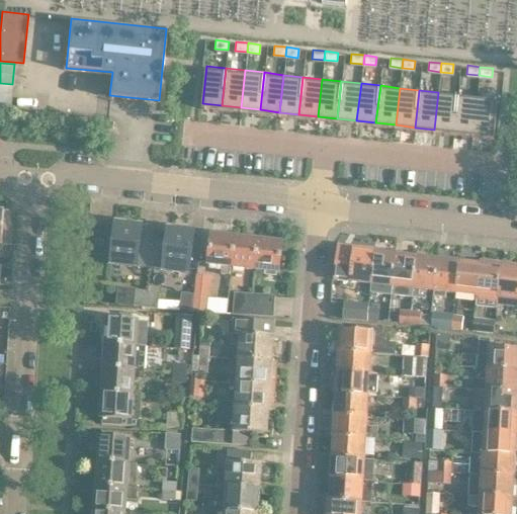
[(457,94),(438,92),(434,130),(453,132),(457,94)]
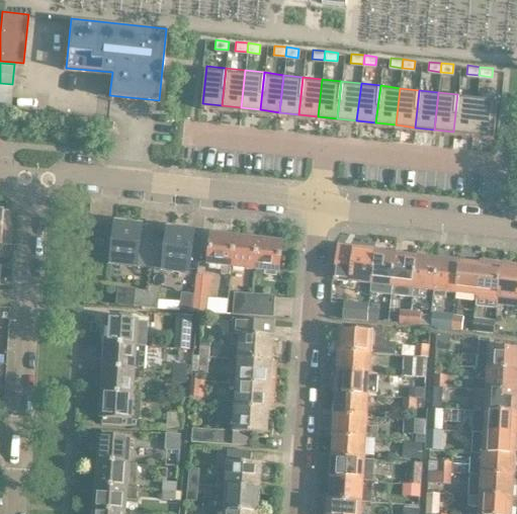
[(457,94),(453,132),(472,134),(477,96),(457,94)]
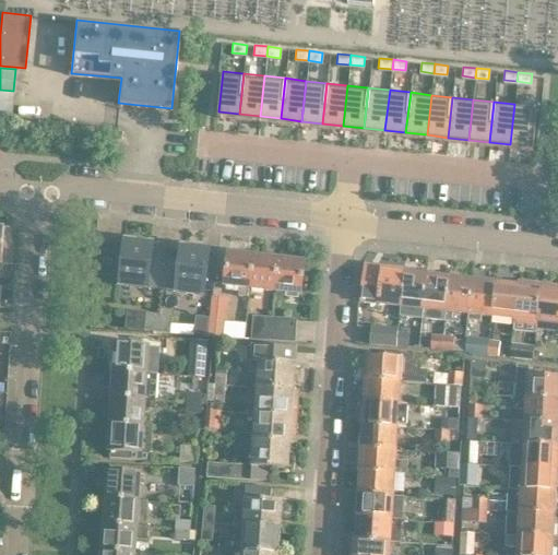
[(510,144),(531,146),(535,106),(514,104),(510,144)]
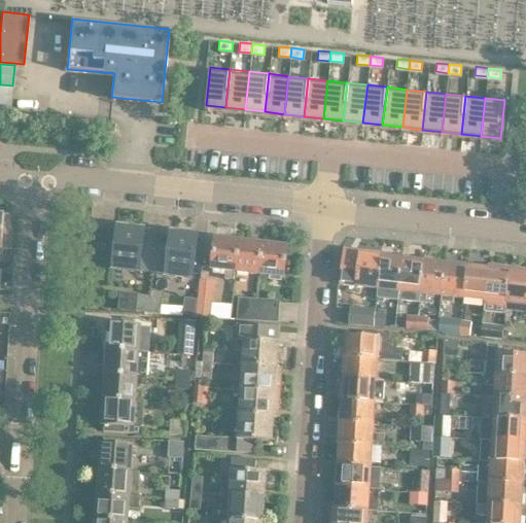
[(13,213),(0,212),(0,245),(11,246),(13,213)]
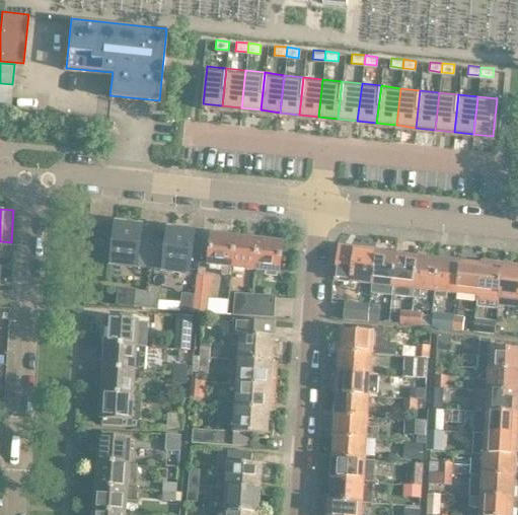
[(137,264),(150,265),(153,235),(140,234),(141,224),(135,223),(135,219),(119,217),(119,221),(115,221),(113,240),(108,240),(107,256),(111,256),(111,262),(137,265),(137,264)]
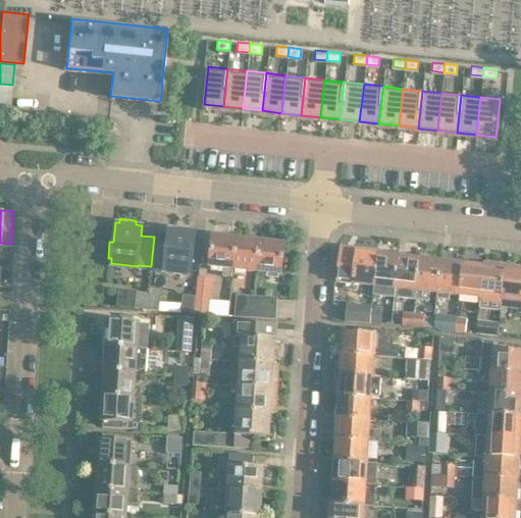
[(154,237),(151,266),(164,268),(164,269),(190,272),(195,231),(191,230),(192,226),(175,224),(174,228),(168,228),(167,239),(154,237)]
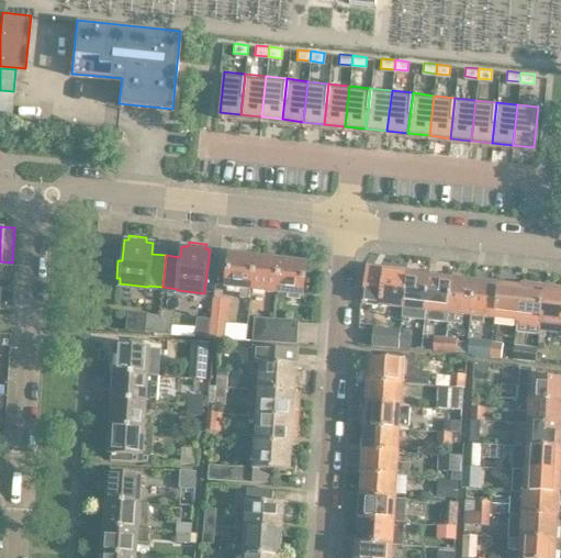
[(255,254),(228,250),(225,285),(238,286),(237,293),(250,296),(250,287),(255,254)]
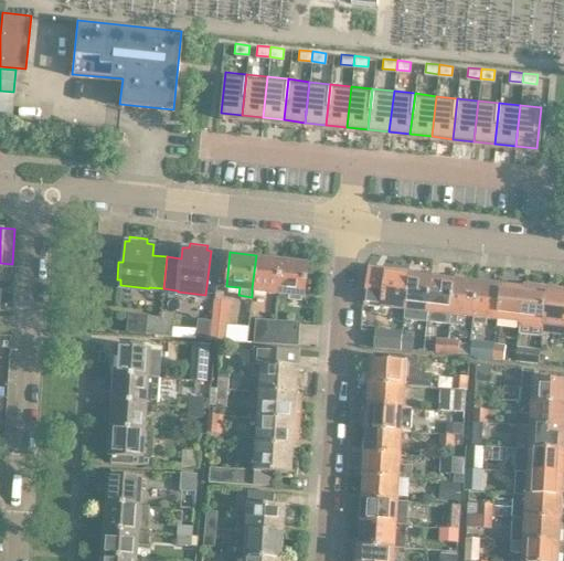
[(256,255),(252,288),(277,292),(282,258),(256,255)]
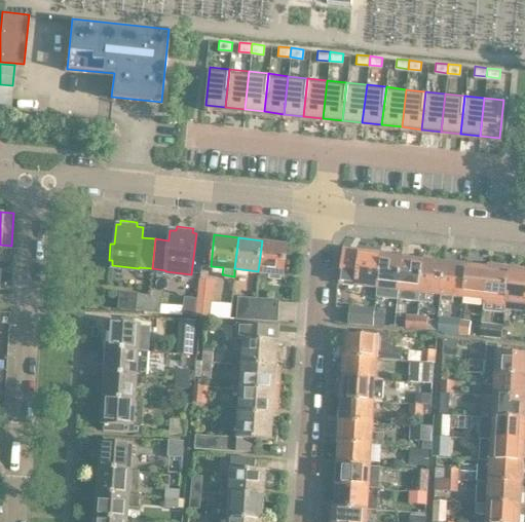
[(262,240),(258,271),(283,273),(286,243),(262,240)]
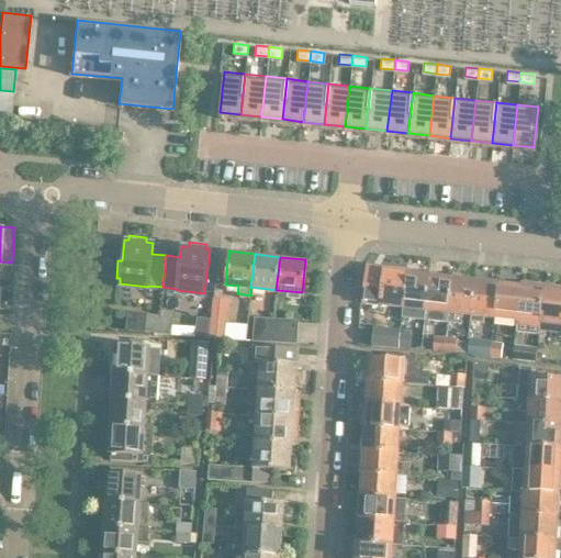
[(366,301),(402,304),(406,270),(381,268),(380,278),(369,277),(366,301)]
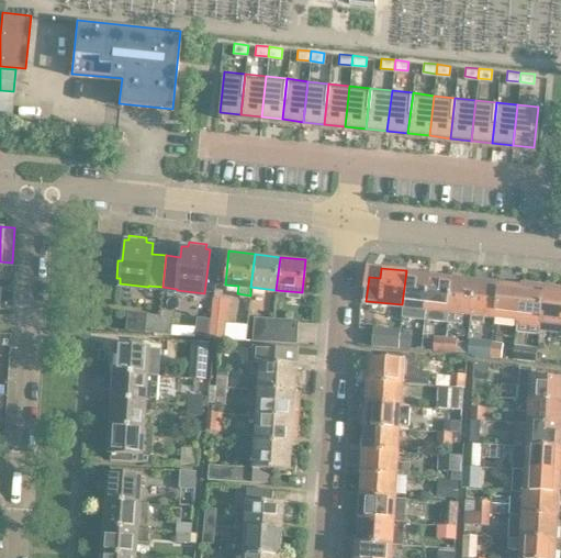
[(416,307),(425,308),(428,274),(406,270),(402,304),(402,311),(415,313),(416,307)]
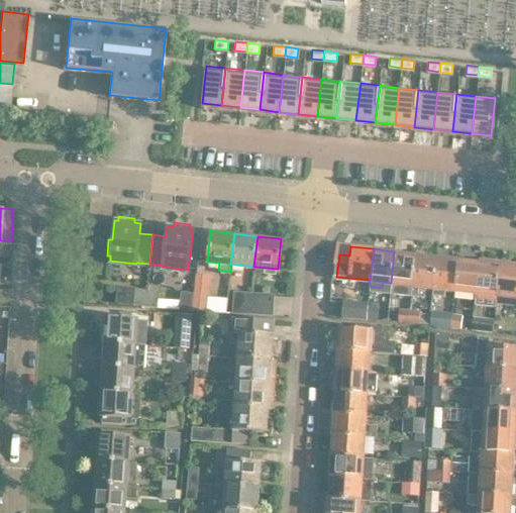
[(424,287),(433,288),(436,257),(424,254),(424,250),(416,249),(415,253),(412,285),(411,294),(423,295),(424,287)]
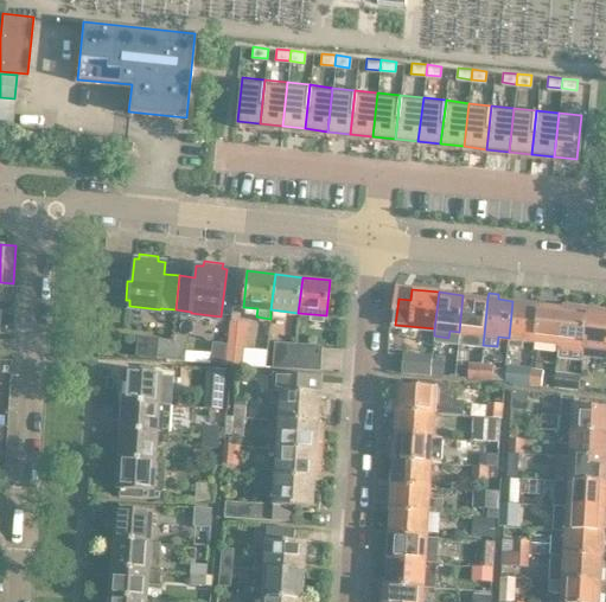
[(483,345),(484,334),(488,298),(463,295),(459,332),(458,341),(483,345)]
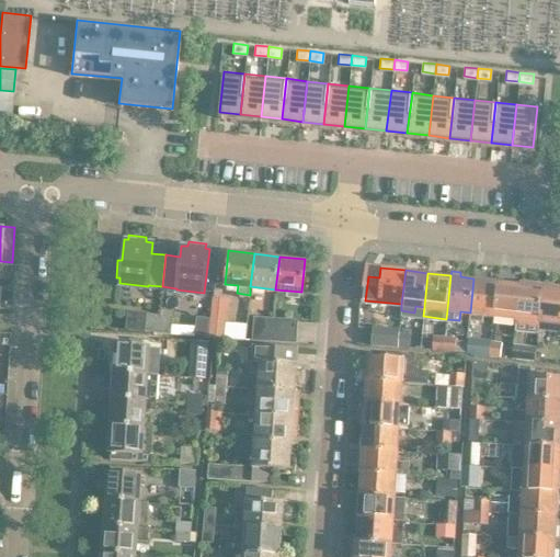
[(496,281),(473,279),(470,313),(469,316),(481,317),(481,314),(492,315),(496,281)]
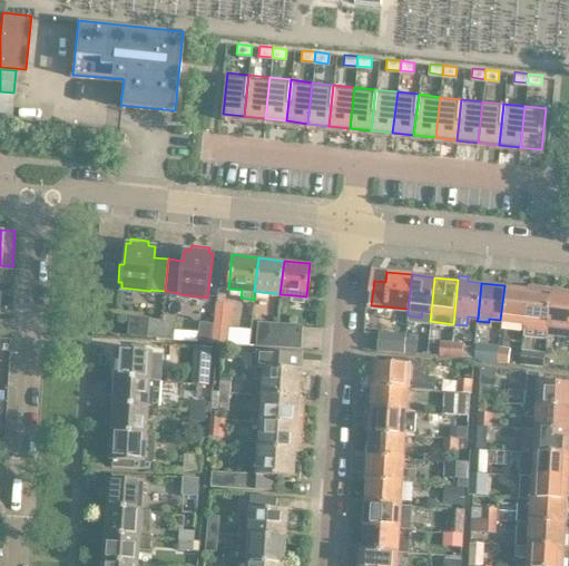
[(546,332),(547,325),(551,288),(528,284),(528,288),(523,322),(522,333),(546,337),(546,332)]
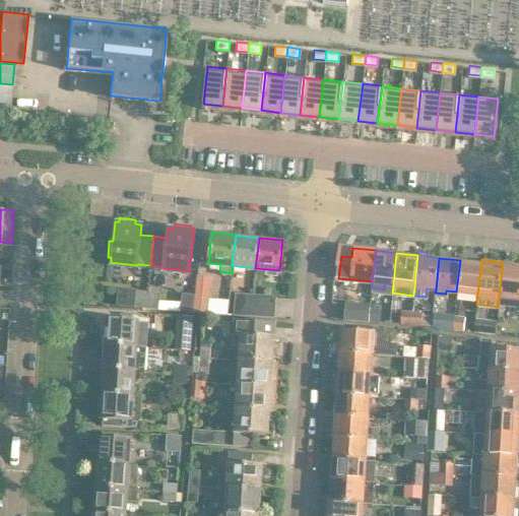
[(456,292),(477,294),(481,262),(460,260),(456,292)]
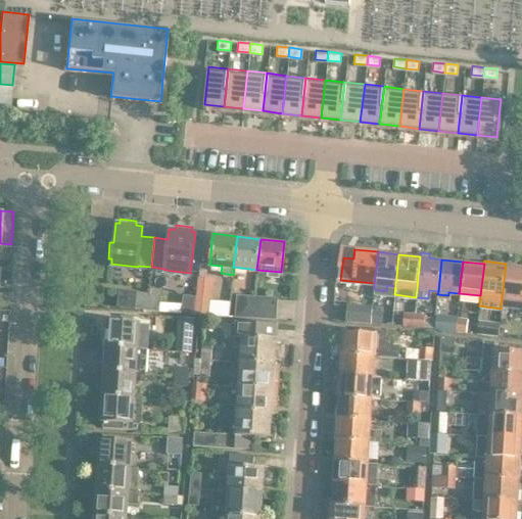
[(521,265),(506,264),(502,298),(501,304),(521,307),(521,265)]
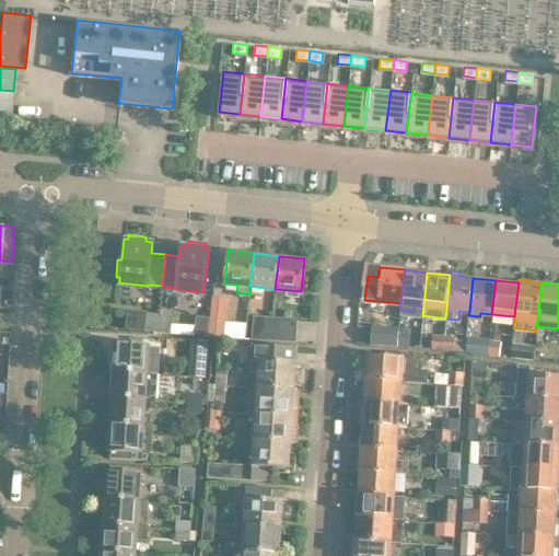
[(223,331),(225,308),(226,298),(211,296),(208,334),(222,336),(242,337),(243,332),(223,331)]
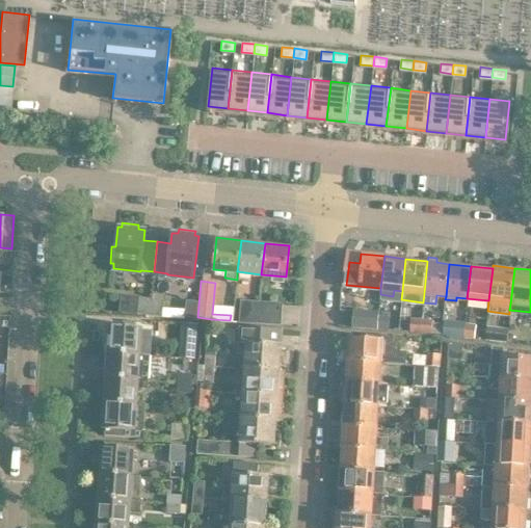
[(136,313),(149,314),(150,297),(137,296),(136,313)]
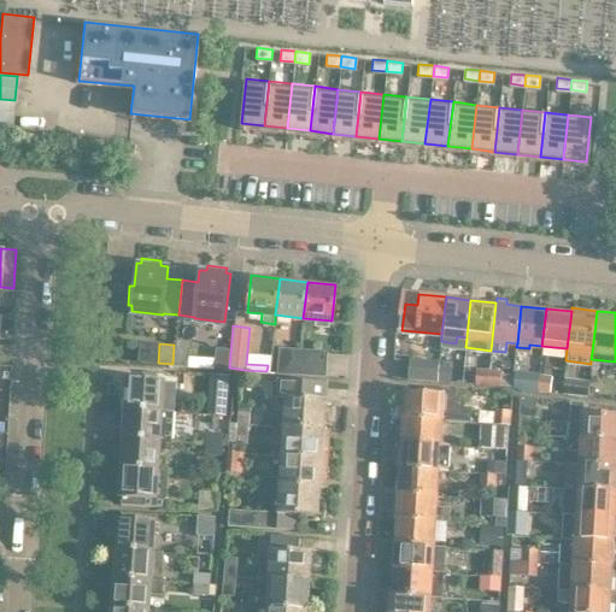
[(188,346),(174,345),(172,364),(187,365),(188,346)]
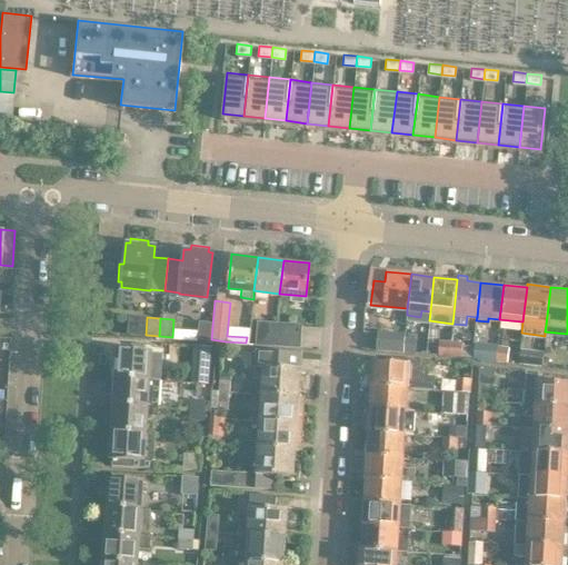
[(256,319),(255,331),(300,334),(301,321),(256,319)]
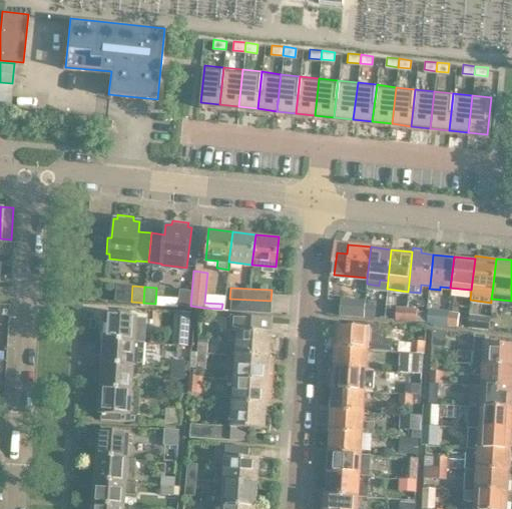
[(208,290),(208,303),(225,304),(226,291),(208,290)]
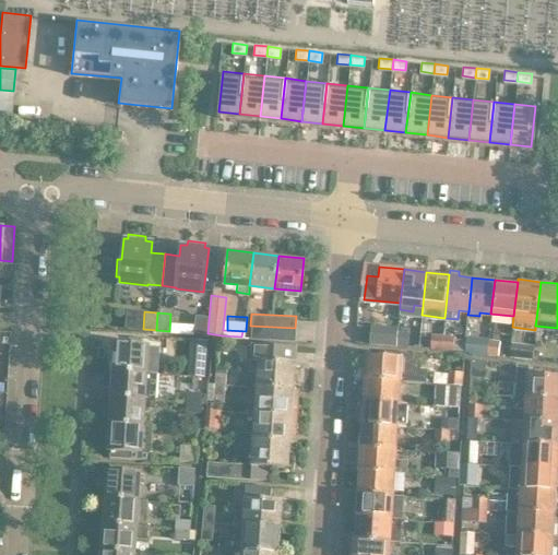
[(383,343),(395,344),(396,330),(398,327),(371,325),(369,342),(383,343)]
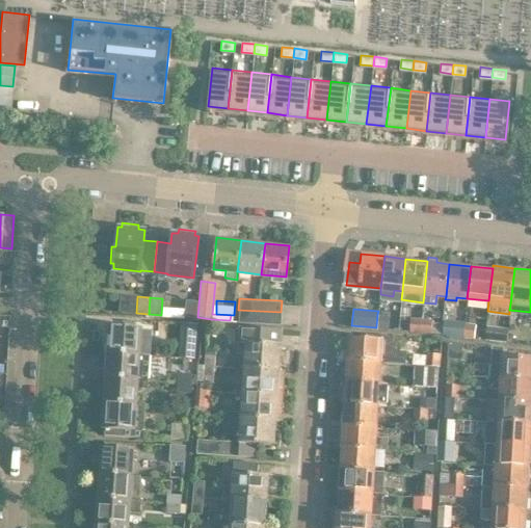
[(281,312),(238,310),(238,320),(280,323),(281,312)]
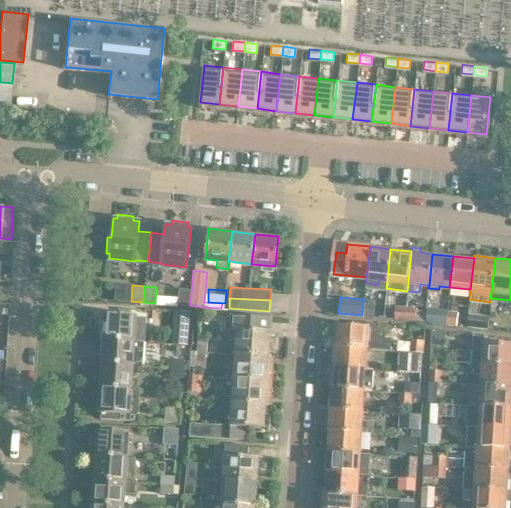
[(373,302),(363,302),(362,315),(372,316),(373,302)]
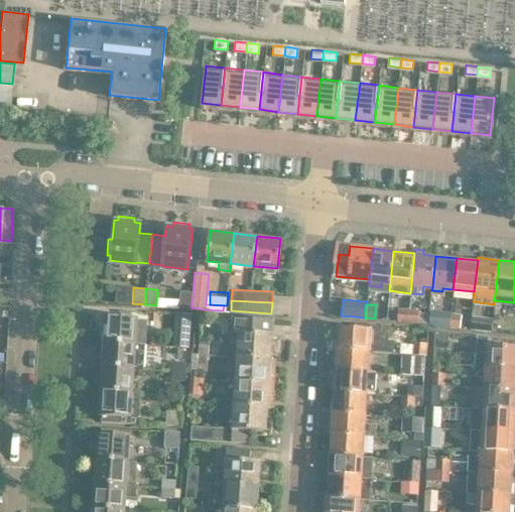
[(407,322),(408,306),(398,306),(396,321),(407,322)]
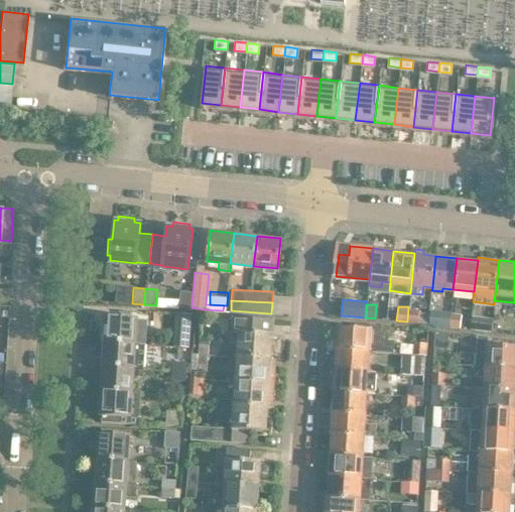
[(408,306),(407,322),(417,323),(417,321),(427,323),(429,309),(428,309),(428,311),(418,310),(418,307),(408,306)]
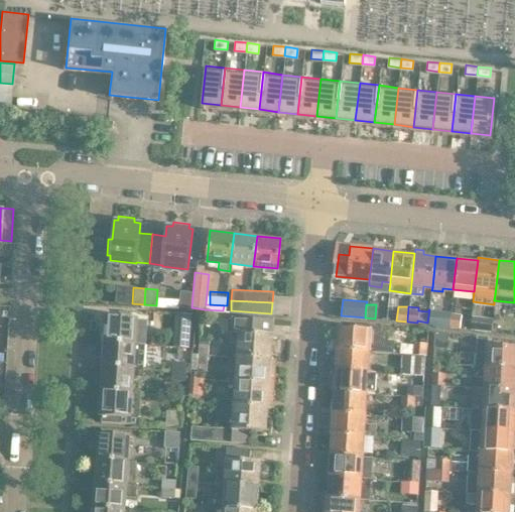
[(451,311),(429,309),(427,323),(438,324),(438,325),(448,326),(451,311)]
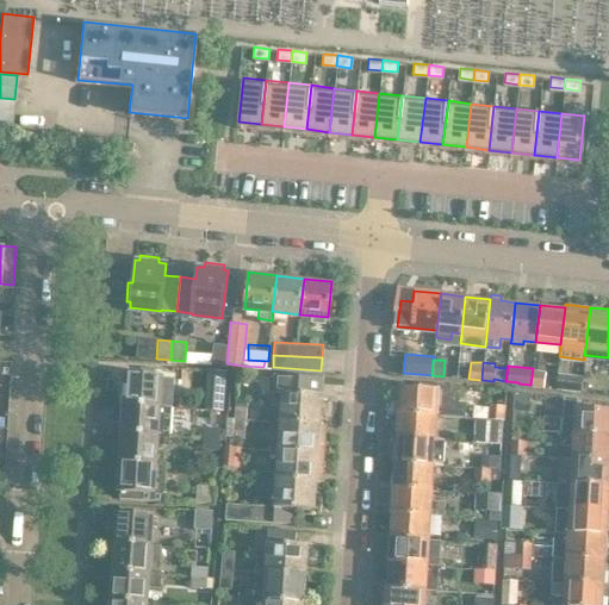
[(533,368),(530,385),(544,386),(545,369),(533,368)]
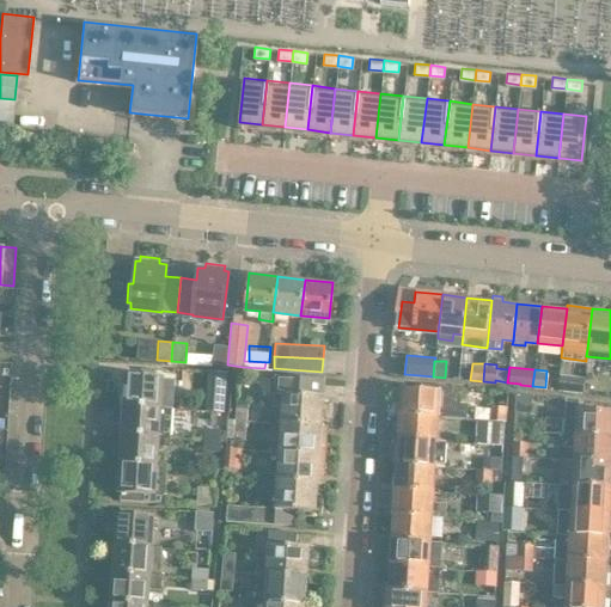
[(560,372),(558,388),(582,391),(585,374),(560,372)]
